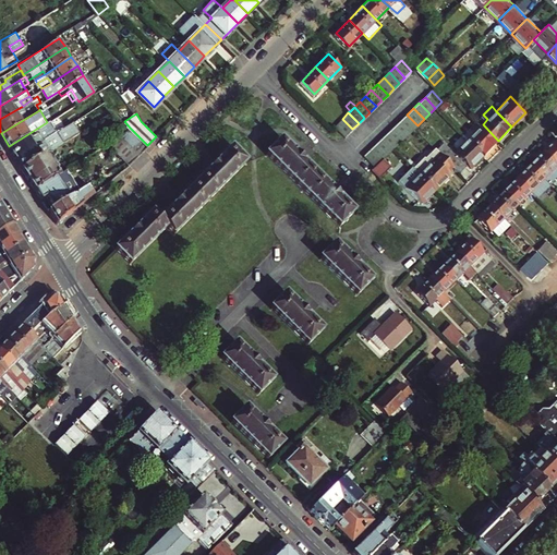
[(418,125),(407,115),(401,120),(411,131),(416,127),(418,125)]
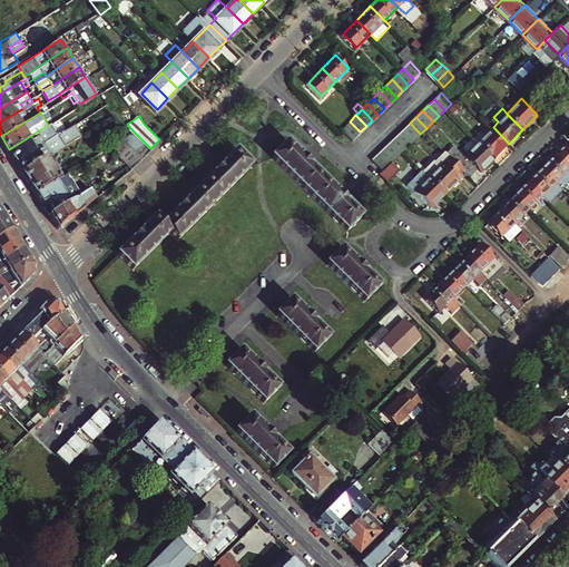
[(354,138),(360,132),(350,121),(343,127),(354,138)]
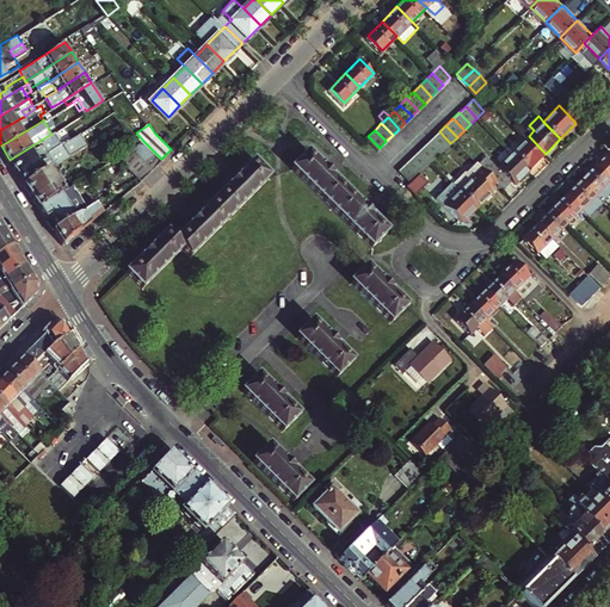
[(17,171),(62,141),(56,131),(51,134),(10,160),(17,171)]
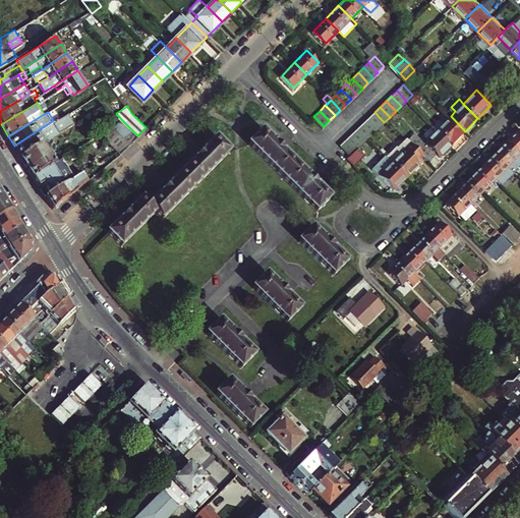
[(374,112),(368,117),(379,127),(384,122),(374,112)]
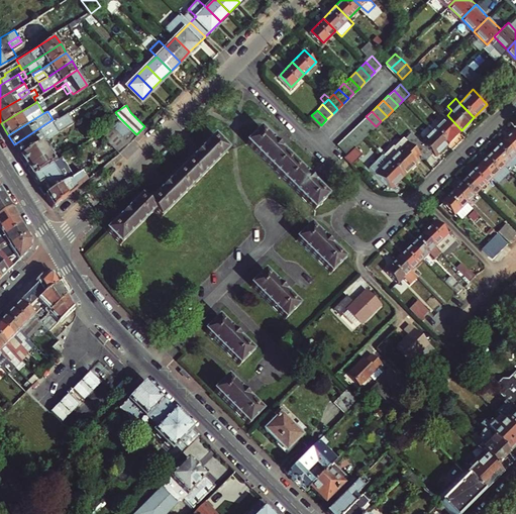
[(461,130),(447,115),(434,128),(449,142),(461,130)]
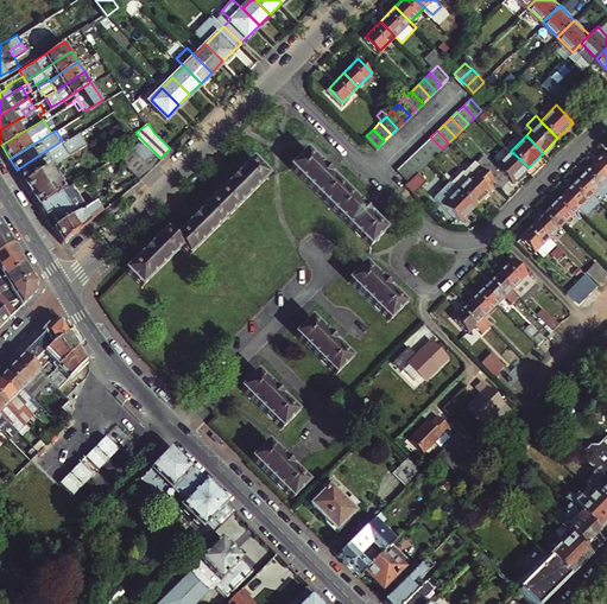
[(50,165),(69,153),(65,147),(73,142),(69,137),(62,140),(17,170),(24,182),(50,165)]
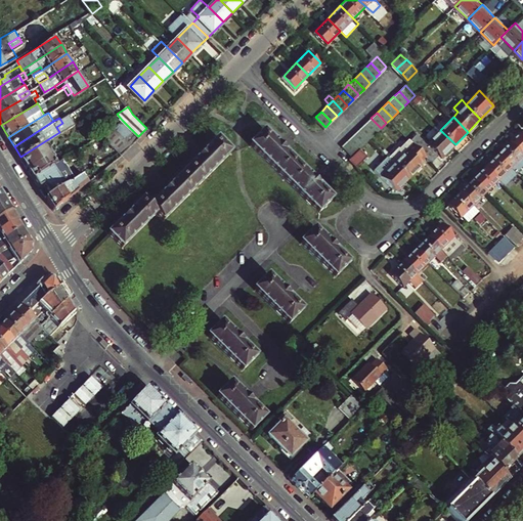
[(371,118),(365,123),(376,133),(381,128),(371,118)]
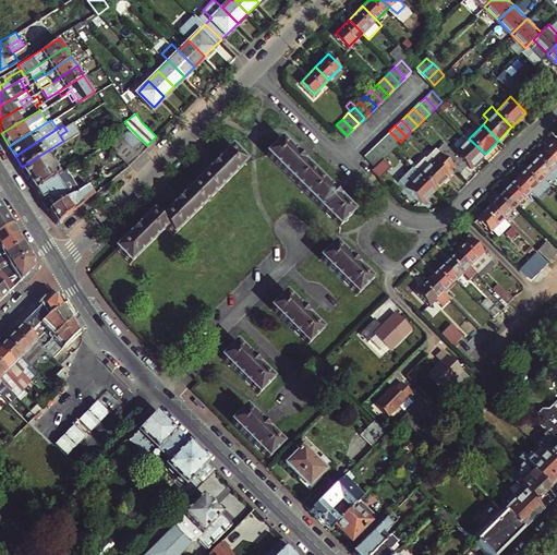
[(147,145),(130,128),(121,133),(140,154),(147,145)]
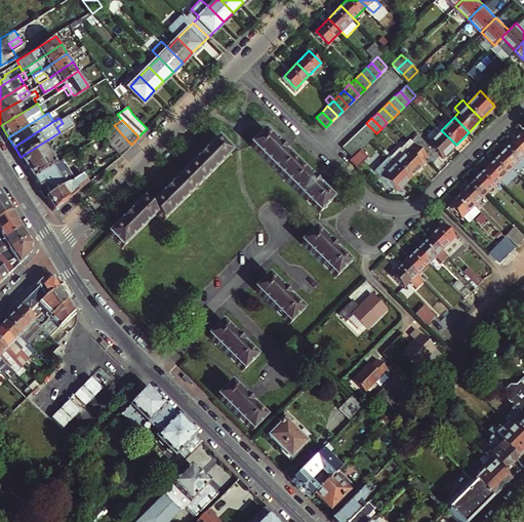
[(376,133),(366,123),(361,128),(370,138),(371,137),(376,133)]
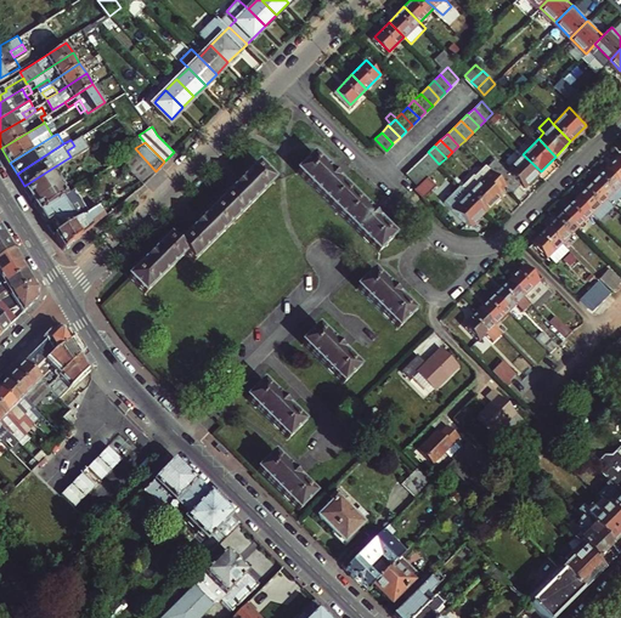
[(156,171),(135,148),(120,158),(145,182),(156,171)]
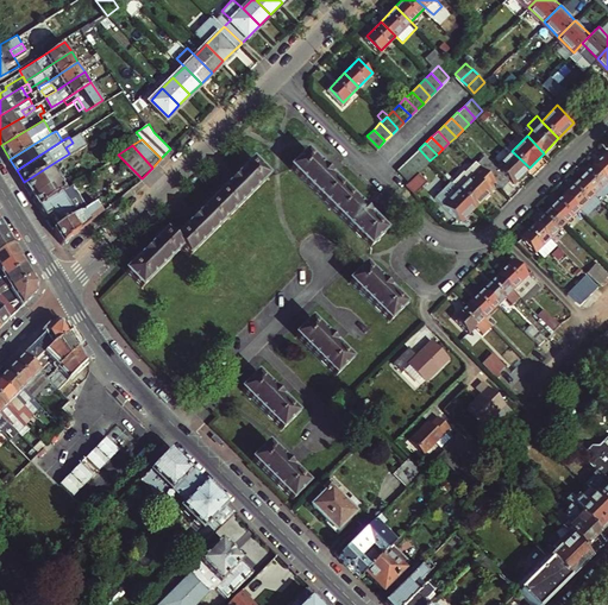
[(430,161),(419,149),(412,155),(424,166),(430,161)]
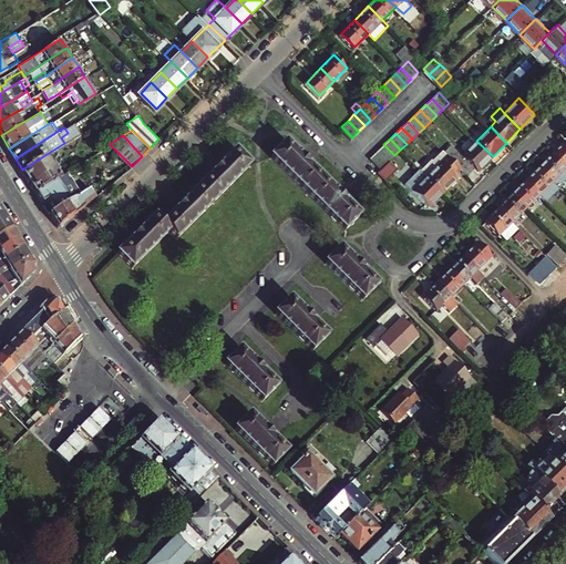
[(360,213),(286,140),(271,155),(346,228),(360,213)]
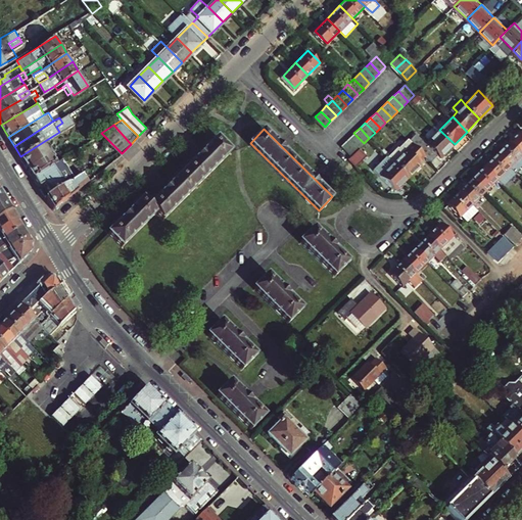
[(521,129),(510,140),(521,151),(521,129)]
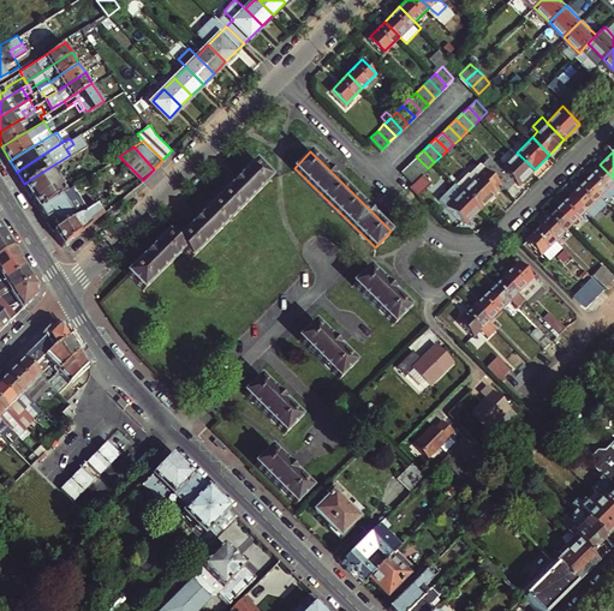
[(494,159),(486,166),(500,180),(512,192),(535,169),(517,153),(502,168),(494,159)]
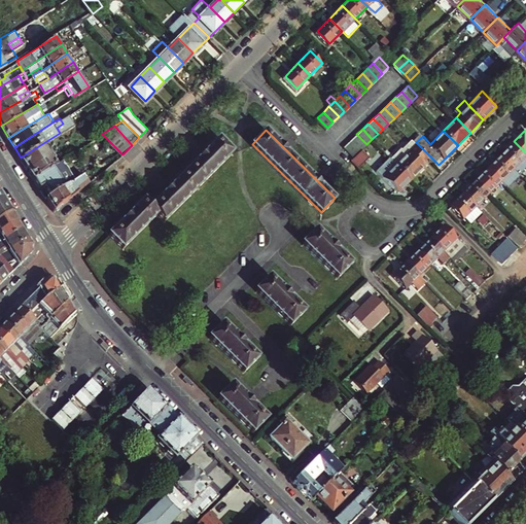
[(366,144),(356,134),(351,140),(360,149),(362,148),(366,144)]
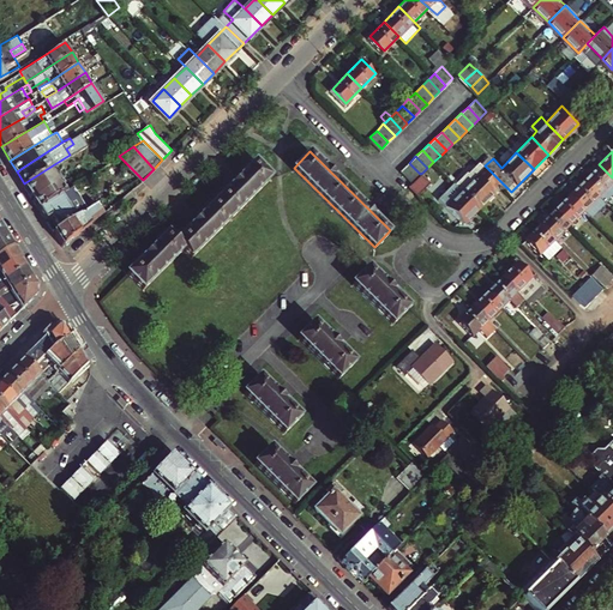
[(271,176),(256,159),(176,239),(168,230),(127,271),(144,287),(184,247),(193,255),(271,176)]
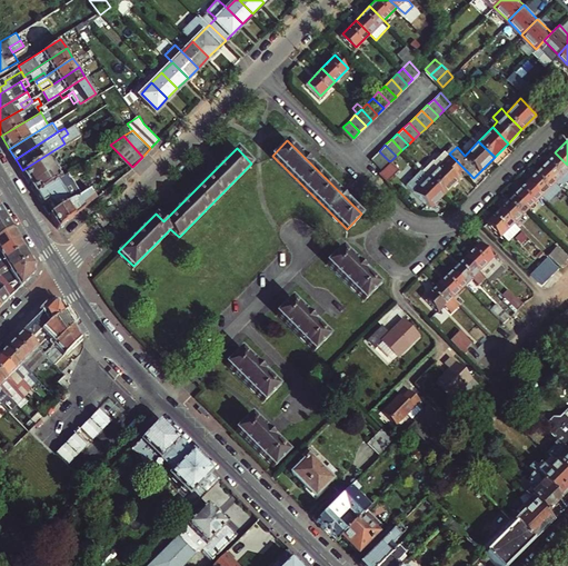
[(424,170),(445,192),(459,178),(455,175),(462,167),(449,154),(446,150),(436,160),(435,159),(424,170)]
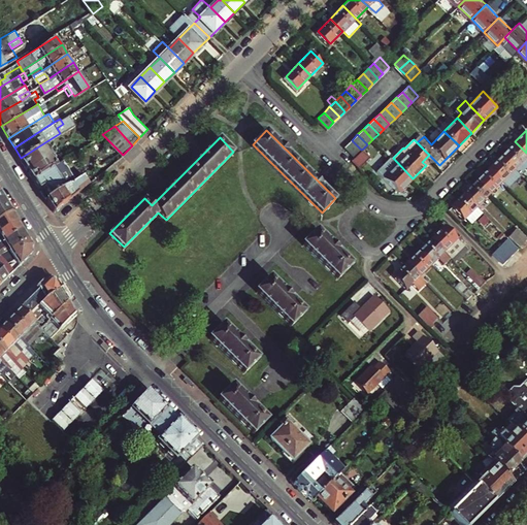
[(361,150),(352,140),(346,145),(356,156),(361,150)]
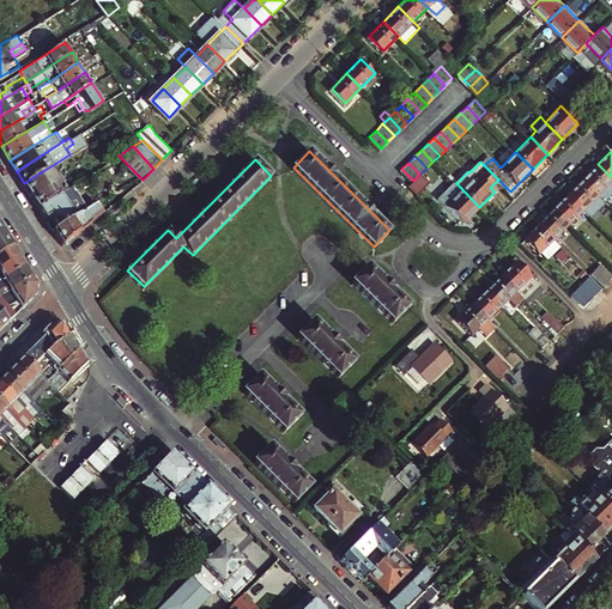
[(611,177),(598,164),(583,178),(605,199),(605,200),(611,192),(611,177)]
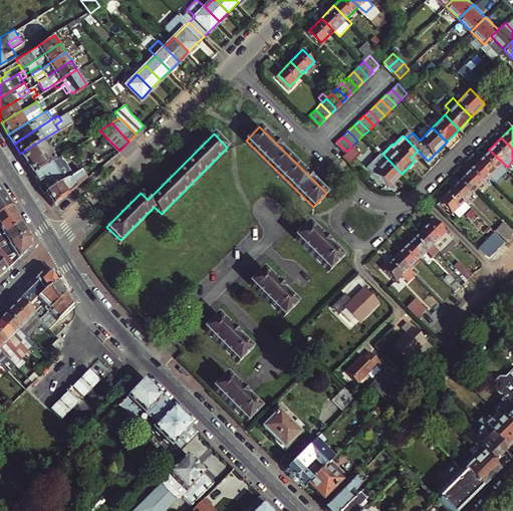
[(49,152),(42,140),(20,154),(33,173),(57,157),(53,151),(52,150),(49,152)]
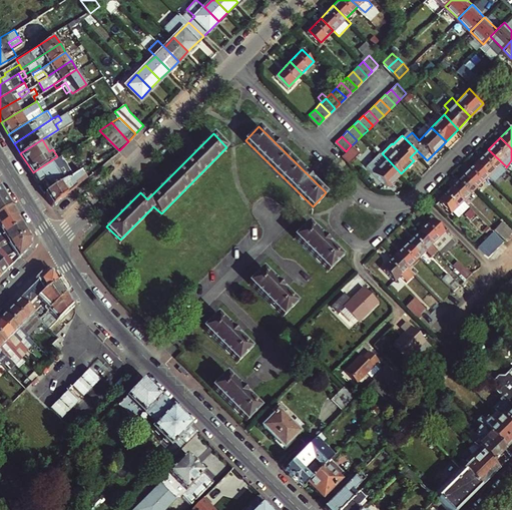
[(360,151),(353,144),(351,145),(346,151),(342,154),(349,161),(360,151)]
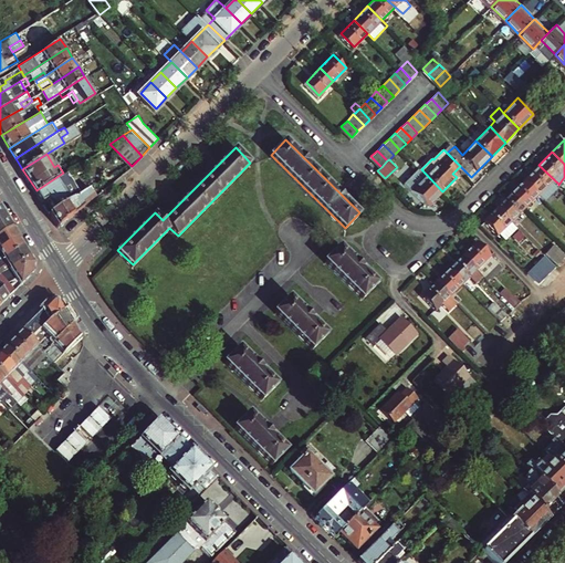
[(558,184),(539,165),(525,178),(540,193),(544,197),(558,184)]
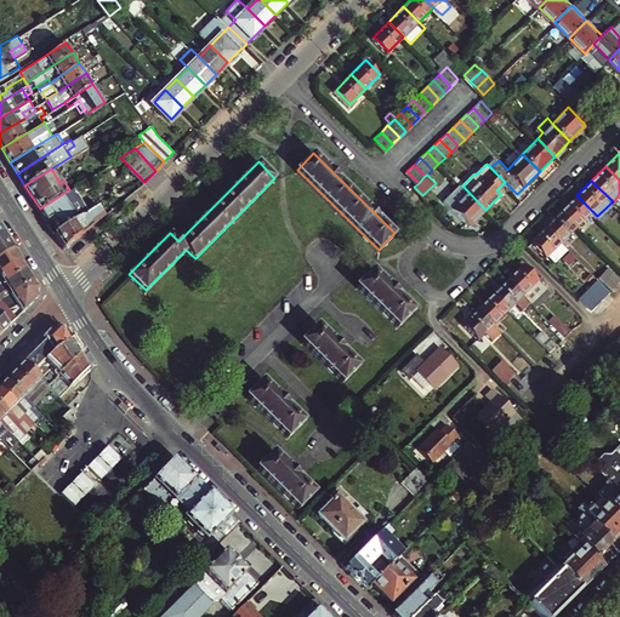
[(471,226),(485,210),(462,186),(461,184),(445,200),(471,226)]
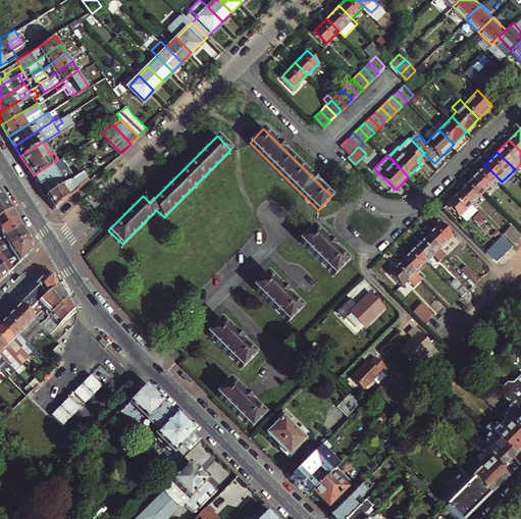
[(65,163),(62,157),(58,159),(34,175),(40,185),(44,182),(51,193),(64,184),(56,169),(65,163)]
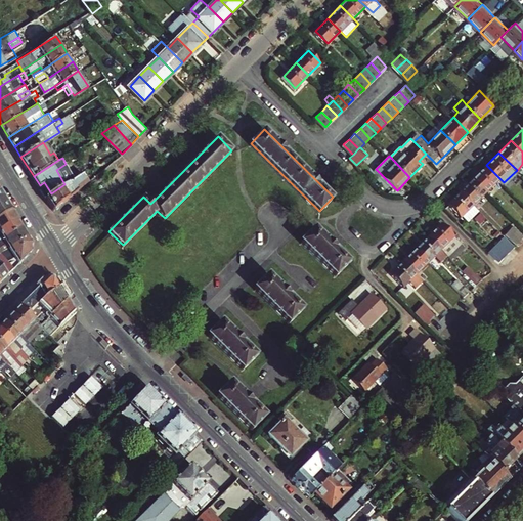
[(487,190),(499,178),(486,165),(474,177),(487,190)]
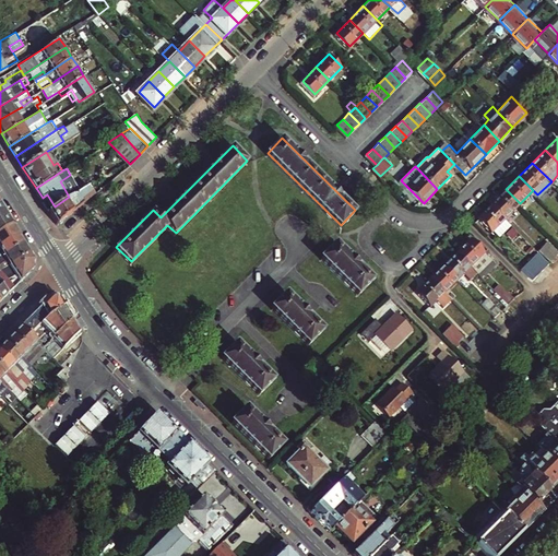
[(95,192),(88,184),(69,197),(55,206),(49,209),(58,222),(95,192)]
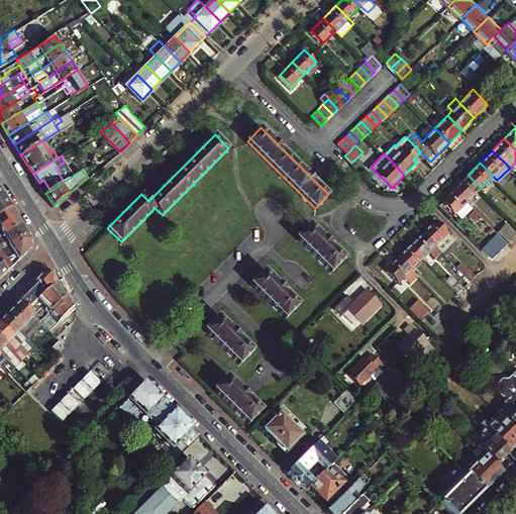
[(481,188),(468,175),(455,187),(469,200),(481,188)]
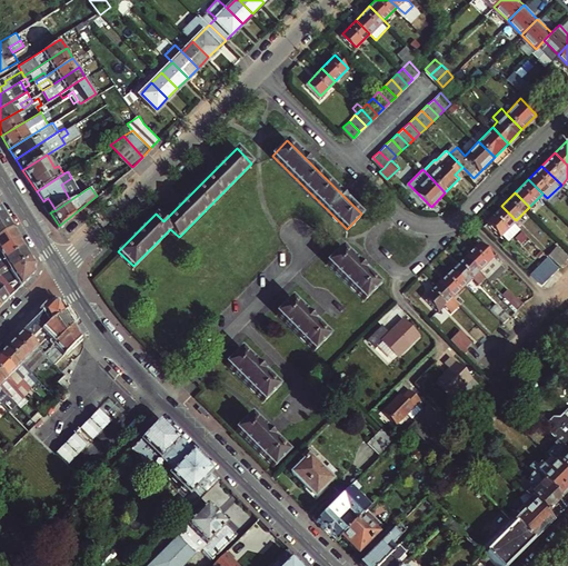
[(0,205),(0,232),(12,225),(0,205)]
